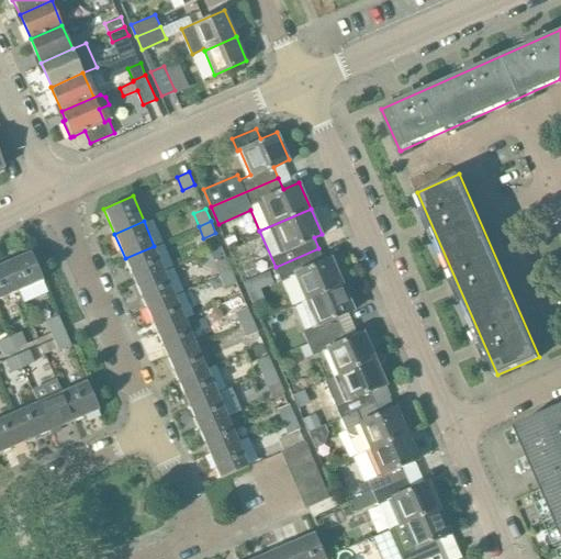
[(226,254),(219,237),(209,241),(213,249),(203,253),(208,261),(226,254)]
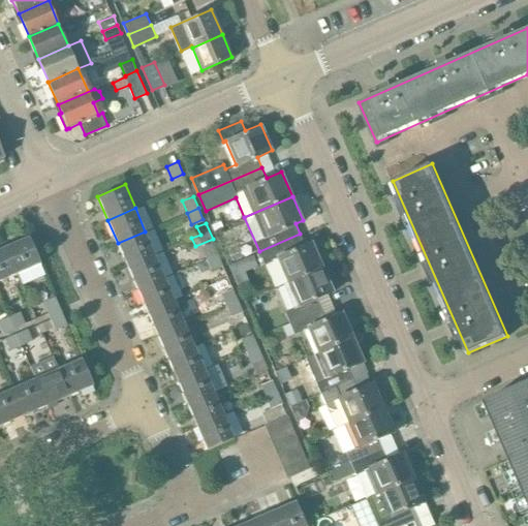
[(128,266),(155,254),(145,231),(118,243),(128,266)]
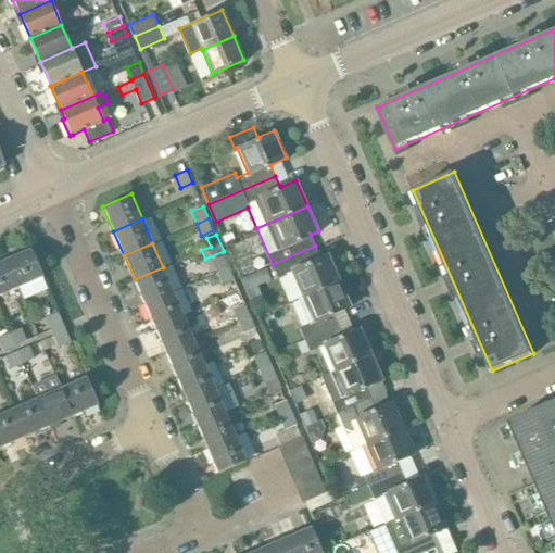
[(315,246),(273,264),(278,277),(290,272),(301,296),(339,279),(328,253),(320,256),(315,246)]
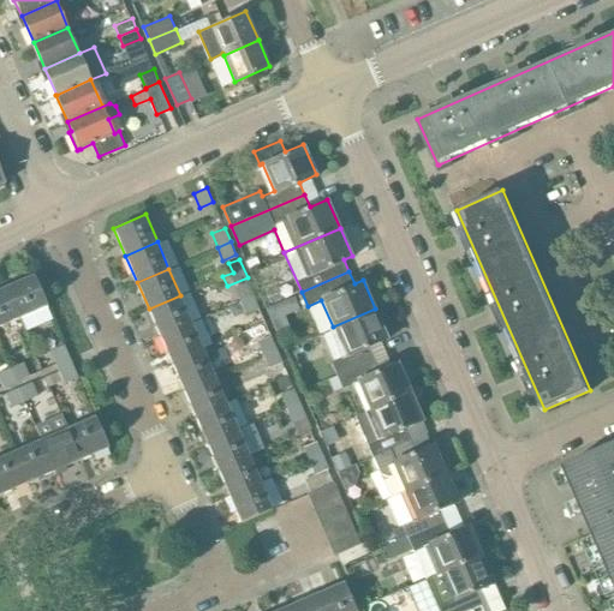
[(6,285),(21,317),(47,305),(34,273),(6,285)]
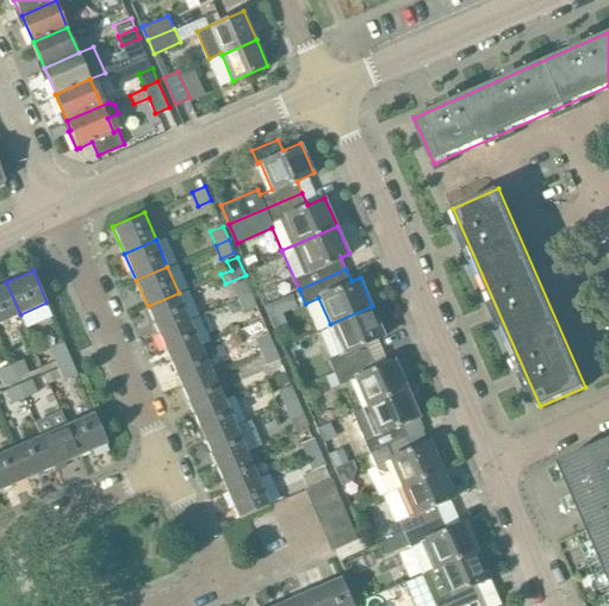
[(238,298),(252,292),(246,277),(232,283),(238,298)]
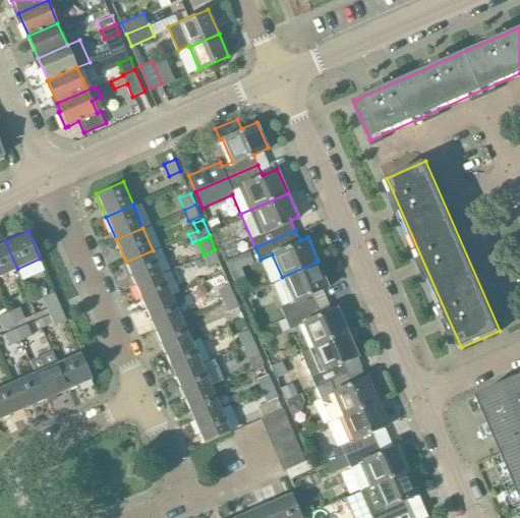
[(0,243),(0,275),(17,269),(5,241),(0,243)]
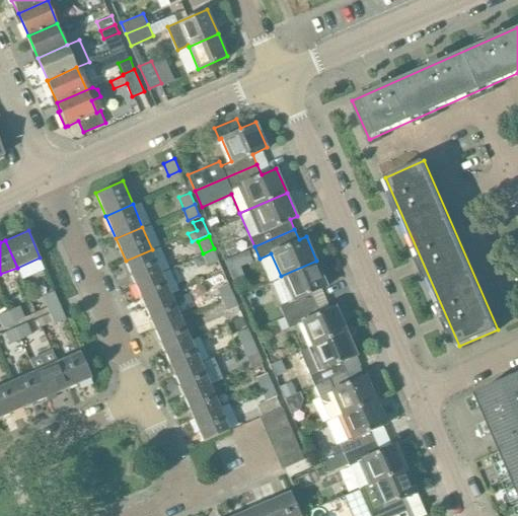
[(233,241),(224,245),(228,255),(237,251),(233,241)]
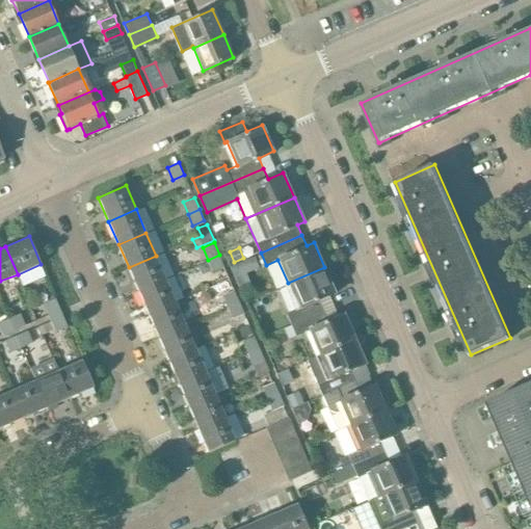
[(204,273),(211,269),(212,271),(224,266),(219,255),(208,260),(200,263),(204,273)]
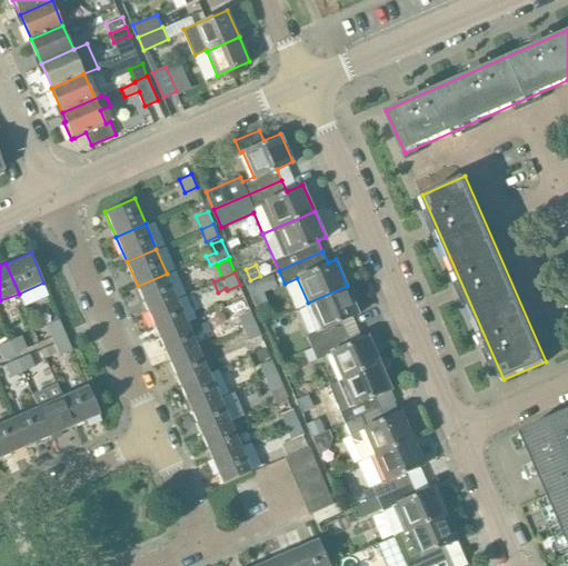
[(148,310),(178,298),(167,274),(138,286),(148,310)]
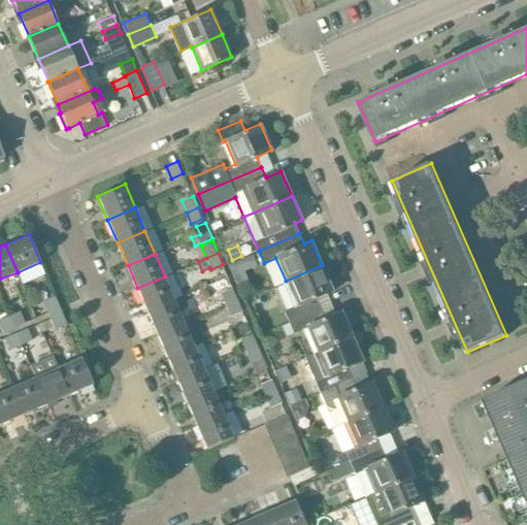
[(322,265),(286,281),(296,304),(285,309),(289,321),(322,306),(318,296),(332,290),(322,265)]
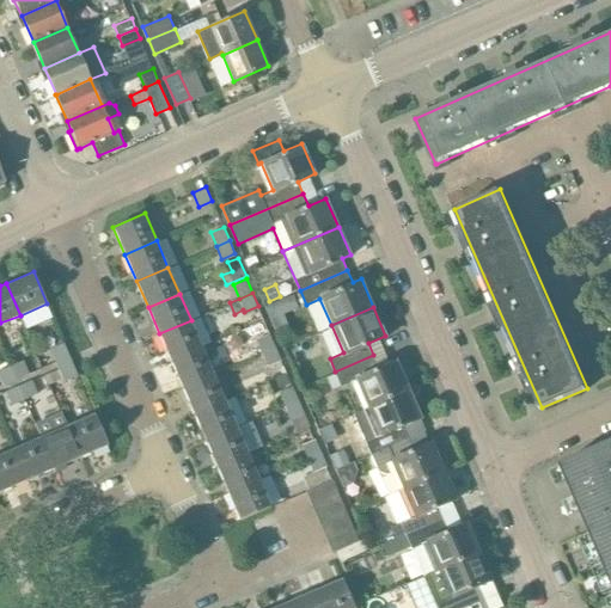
[(171,360),(202,347),(191,320),(159,333),(171,360)]
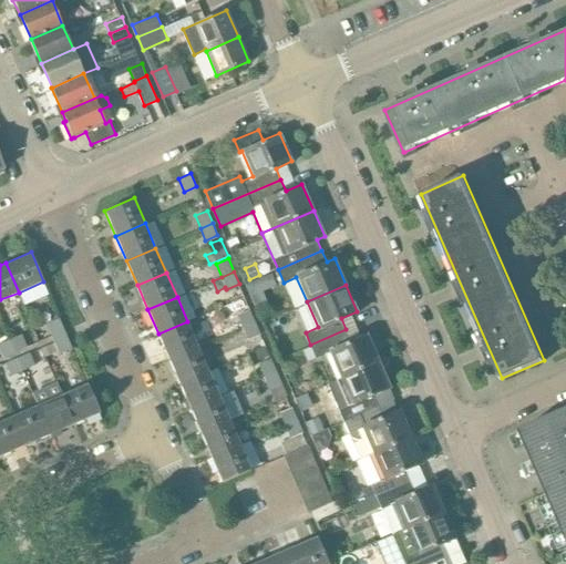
[(249,308),(237,314),(243,327),(255,321),(249,308)]
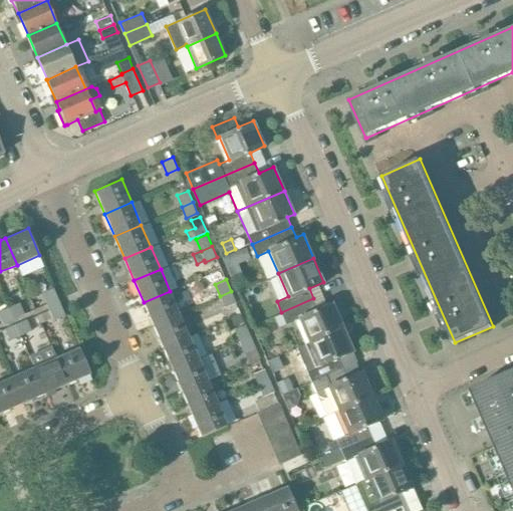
[(46,303),(58,298),(53,287),(41,292),(46,303)]
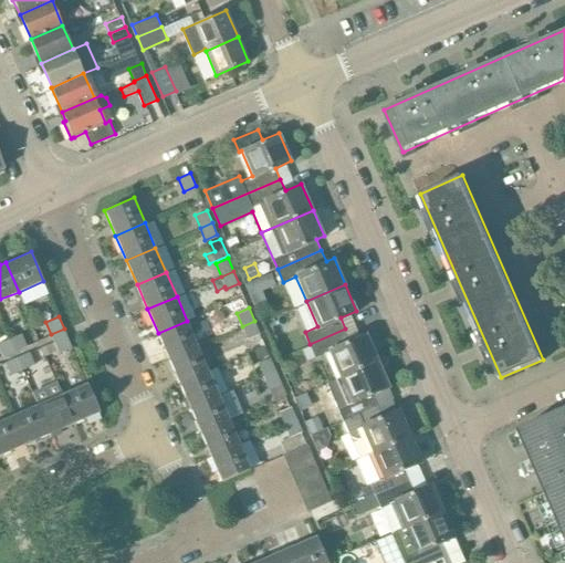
[(168,358),(198,345),(187,321),(158,333),(168,358)]
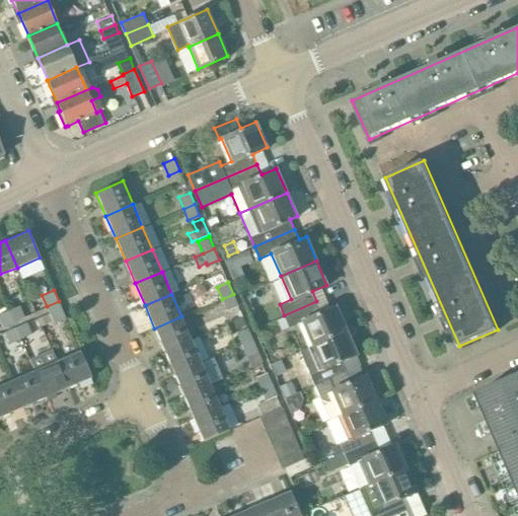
[(233,294),(222,299),(227,309),(238,305),(233,294)]
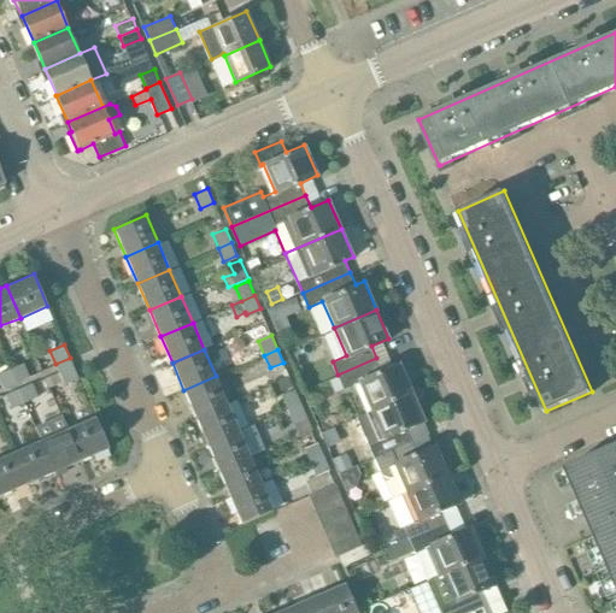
[(376,358),(338,375),(344,388),(356,383),(367,411),(411,392),(399,363),(381,370),(376,358)]
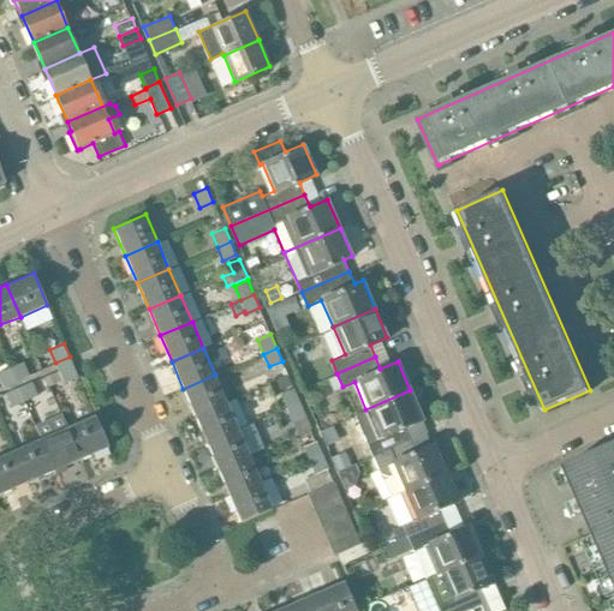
[(23,360),(10,366),(16,379),(29,375),(23,360)]
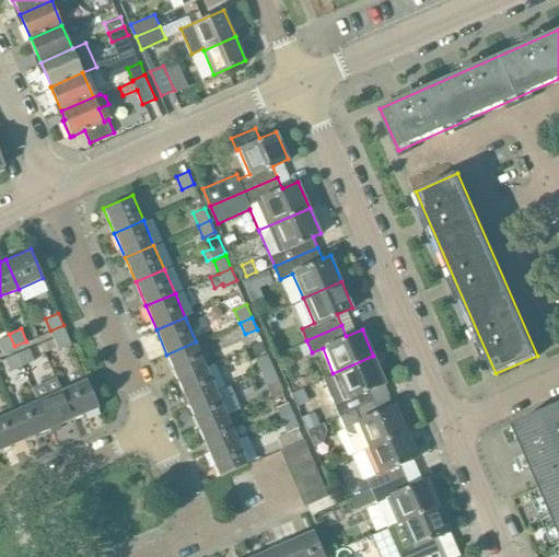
[(71,343),(66,331),(53,336),(58,349),(71,343)]
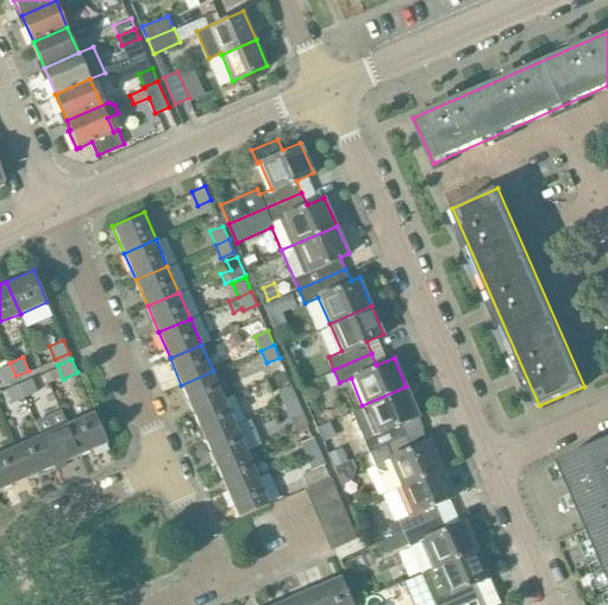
[(16,376),(10,363),(0,366),(0,377),(2,382),(16,376)]
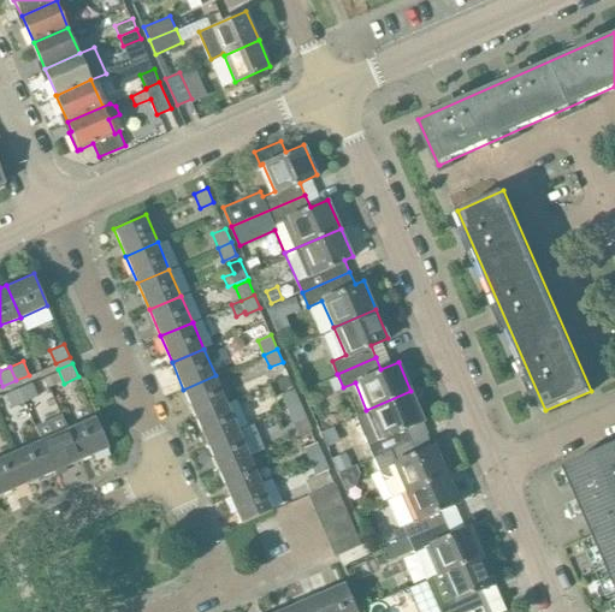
[(270,381),(275,391),(293,384),(289,374),(270,381)]
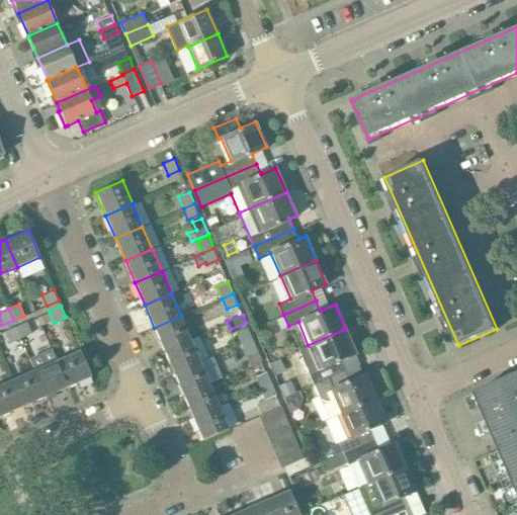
[(164,350),(191,338),(181,316),(154,328),(164,350)]
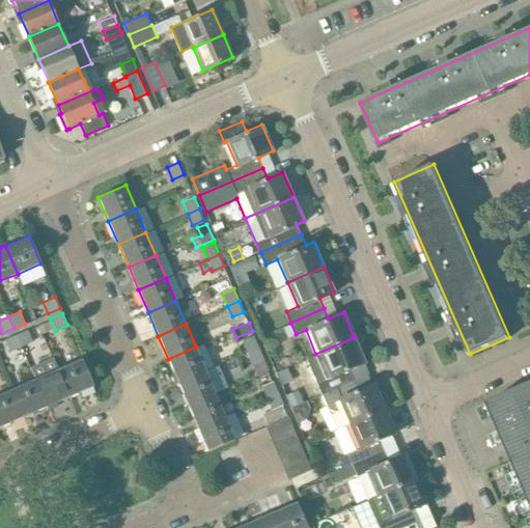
[(16,334),(21,345),(33,340),(28,329),(16,334)]
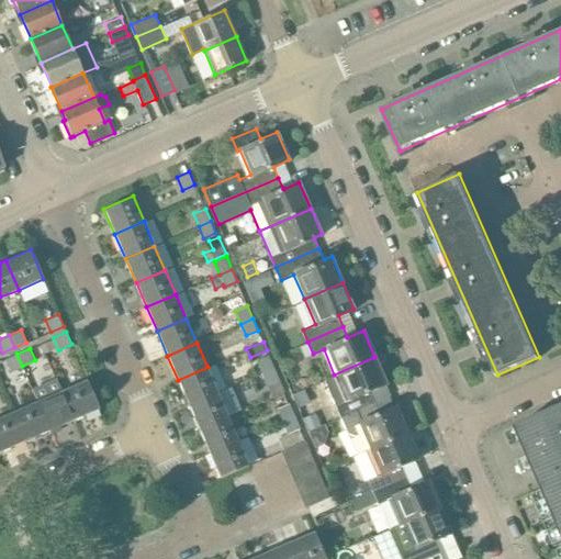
[(4,358),(10,371),(22,366),(17,354),(4,358)]
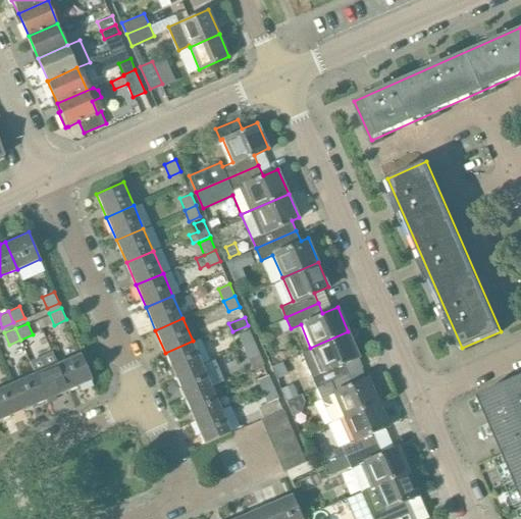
[(250,328),(238,333),(243,346),(255,341),(250,328)]
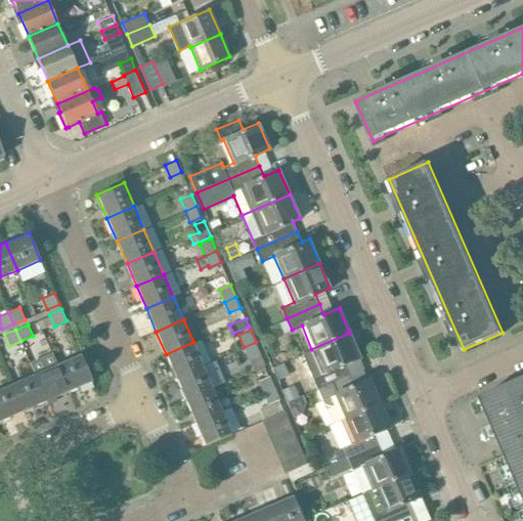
[(317,388),(350,374),(345,363),(360,357),(349,333),(311,349),(315,359),(311,373),(317,388)]
